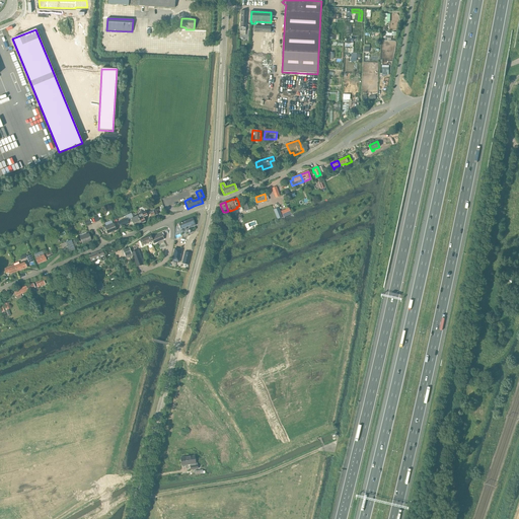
[(279,208),(274,210),(278,220),(282,218),(279,208)]
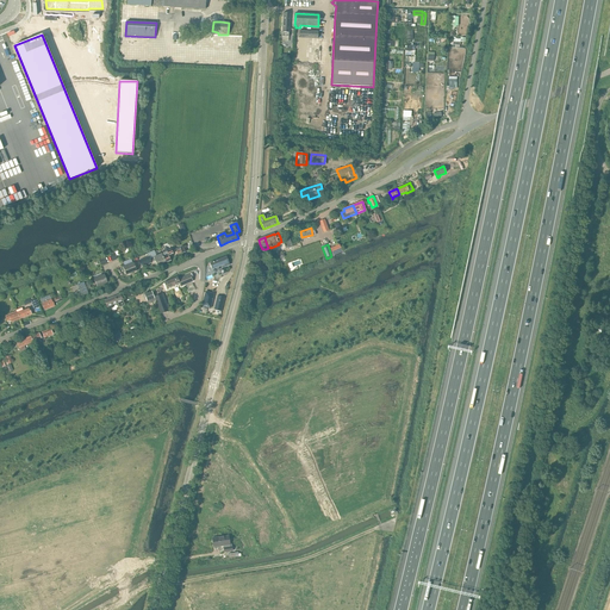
[(342,251),(340,244),(330,248),(332,255),(342,251)]
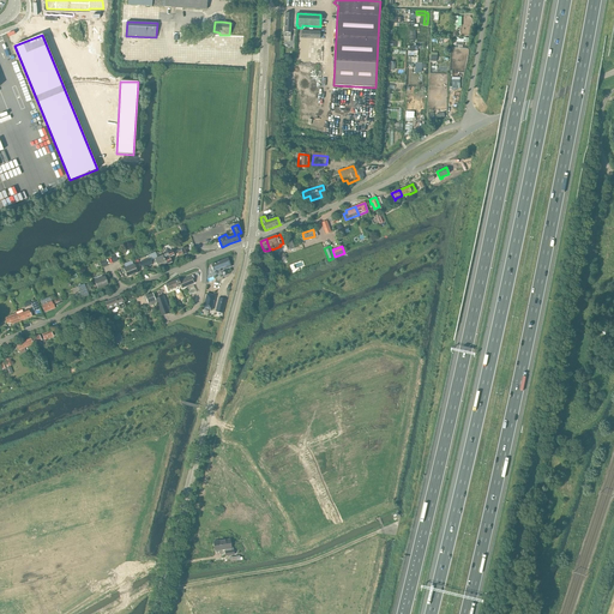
[(172,252),(162,256),(167,265),(173,263),(170,257),(174,256),(172,252)]
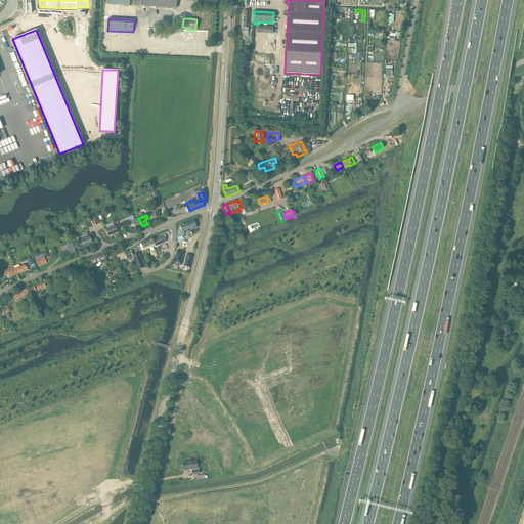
[(138,228),(142,226),(138,218),(132,221),(133,223),(134,225),(136,224),(138,228)]
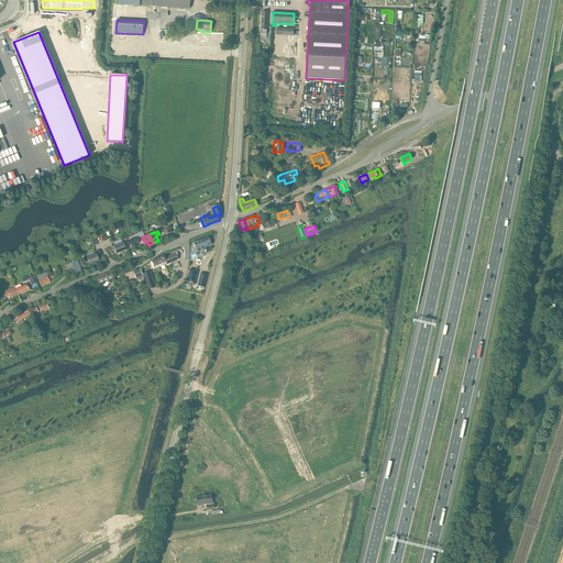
[(211,242),(209,236),(194,243),(196,249),(208,243),(209,245),(211,244),(211,242)]
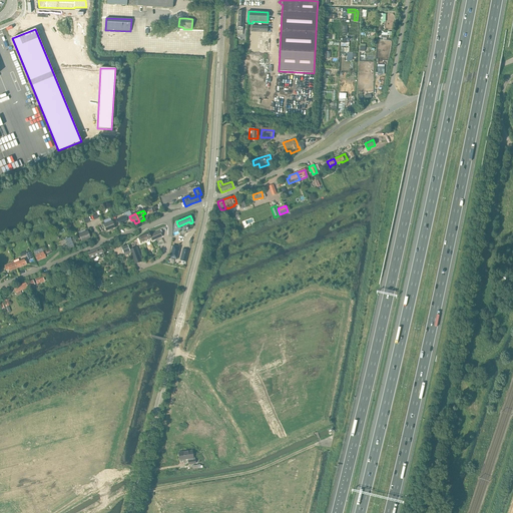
[(214,215),(212,224),(217,225),(222,226),(223,222),(219,222),(220,217),(214,215)]
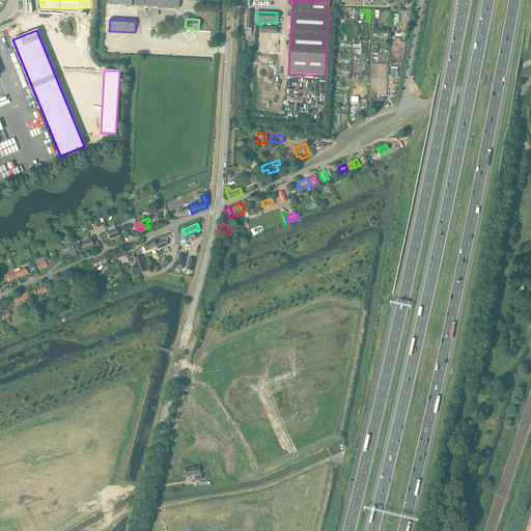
[(116,228),(107,232),(110,240),(119,235),(116,228)]
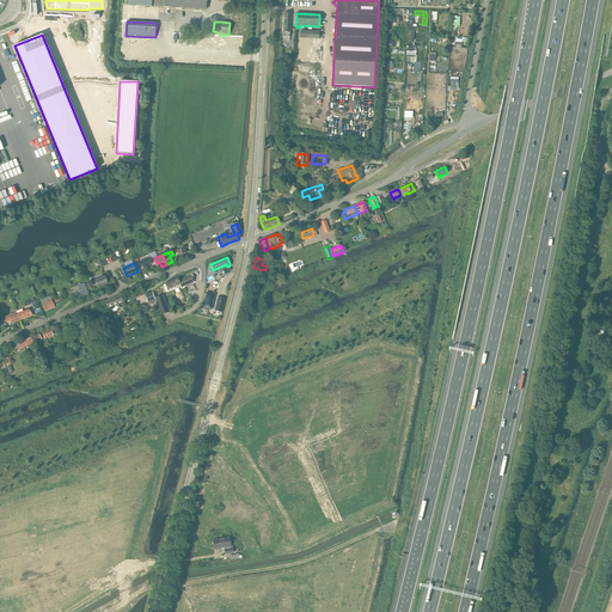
[(104,275),(95,280),(97,288),(108,283),(104,275)]
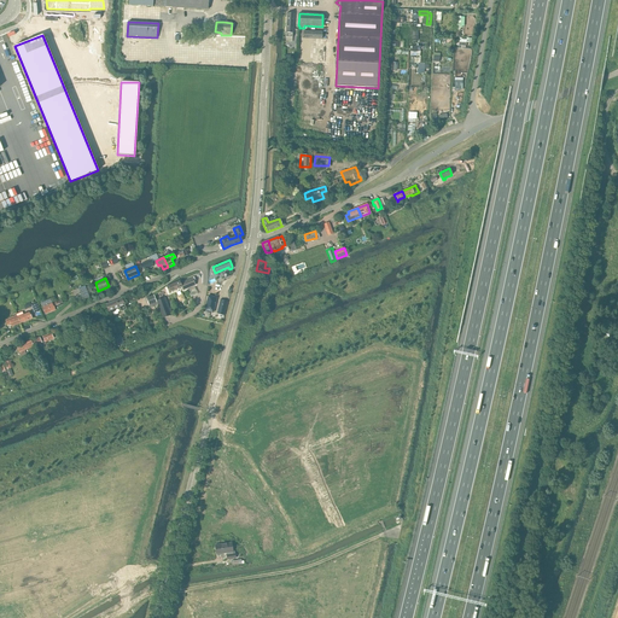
[(180,280),(165,286),(169,293),(181,287),(182,290),(196,285),(192,278),(180,283),(180,280)]
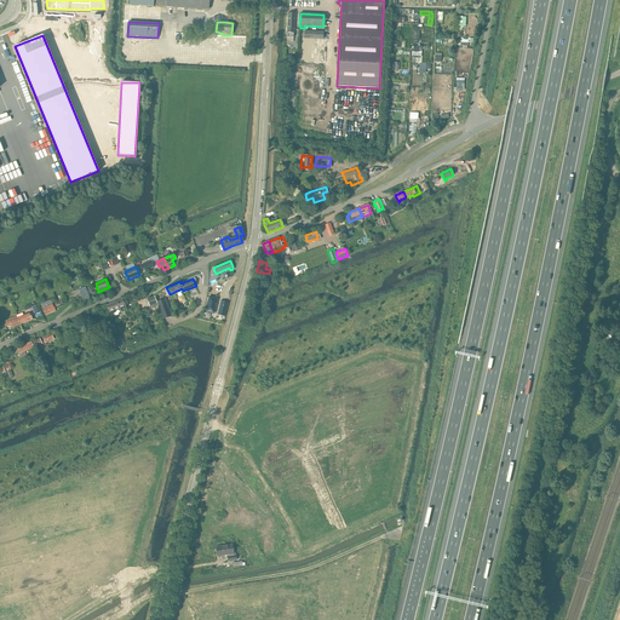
[(85,287),(78,290),(81,297),(80,297),(82,302),(90,298),(85,287)]
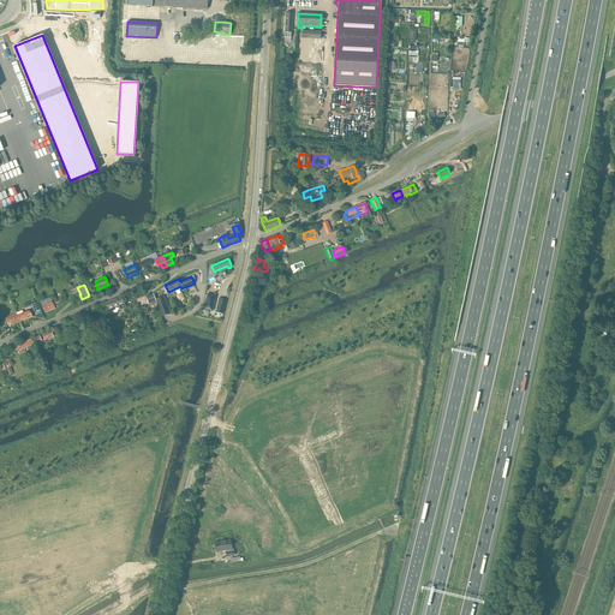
[(145,296),(149,306),(157,304),(153,293),(145,296)]
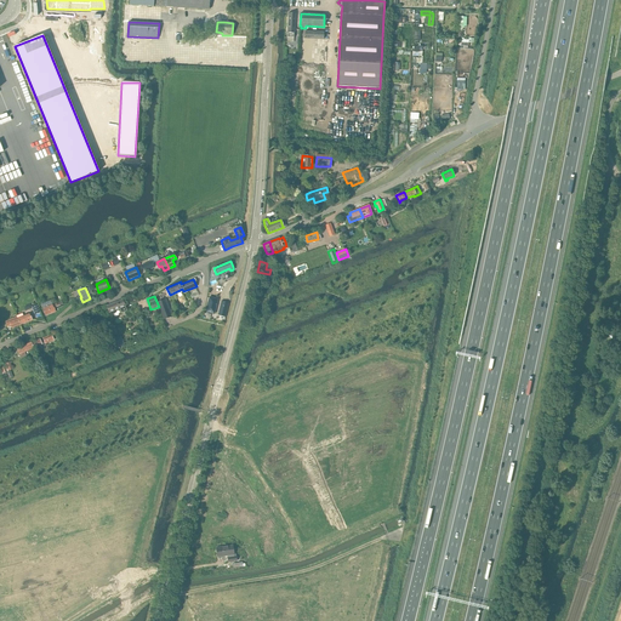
[(209,296),(205,312),(215,314),(218,298),(209,296)]
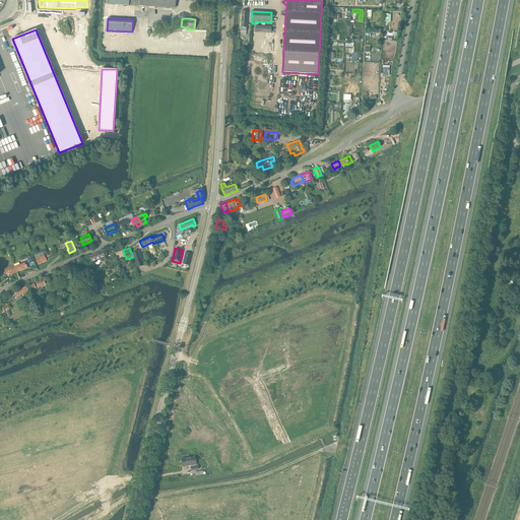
[(37,259),(39,264),(47,261),(46,259),(49,257),(53,256),(52,253),(45,256),(43,251),(35,255),(37,259)]
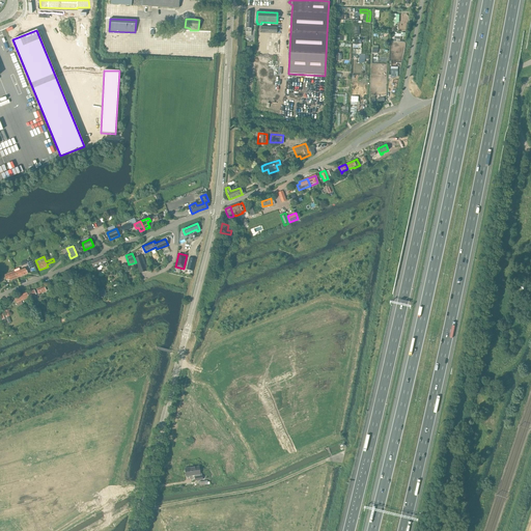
[(91,261),(93,268),(102,264),(104,268),(109,266),(105,256),(91,261)]
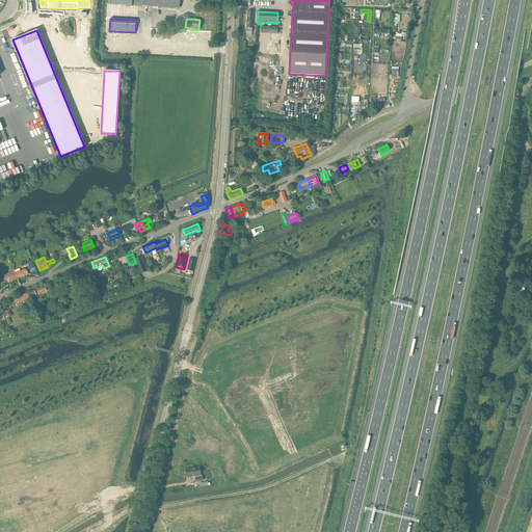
[(138,258),(135,260),(140,274),(143,272),(147,271),(141,257),(138,258)]
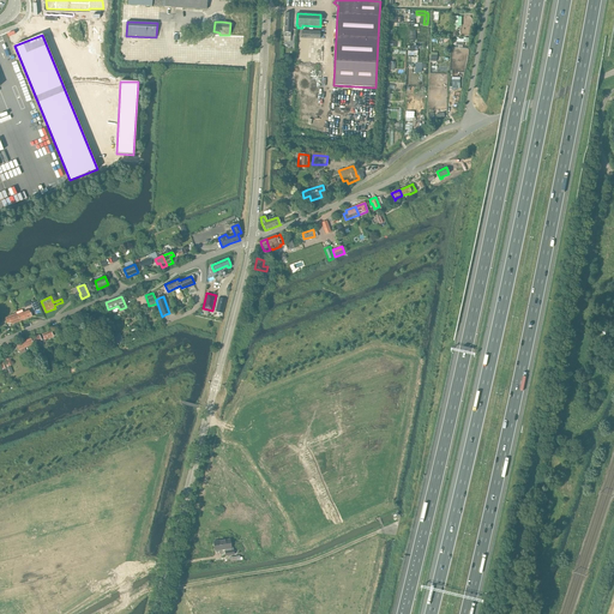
[(223,313),(226,300),(218,298),(216,312),(223,313)]
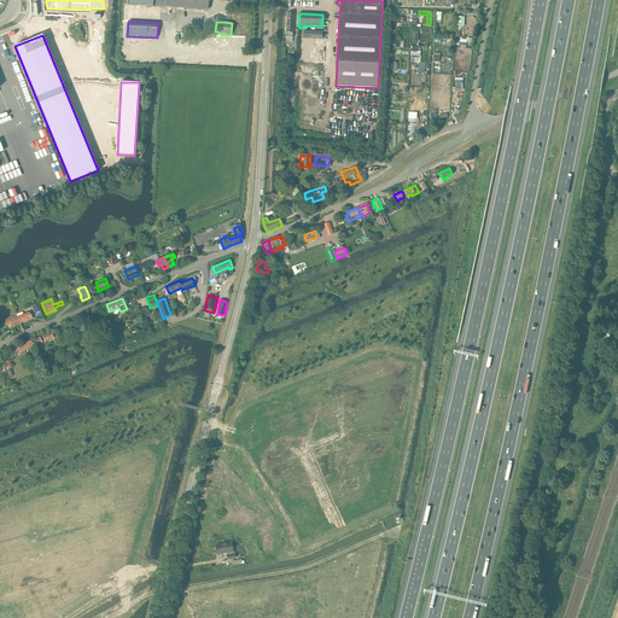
[(22,312),(17,314),(18,318),(21,324),(29,320),(33,319),(31,316),(30,313),(23,315),(22,312)]
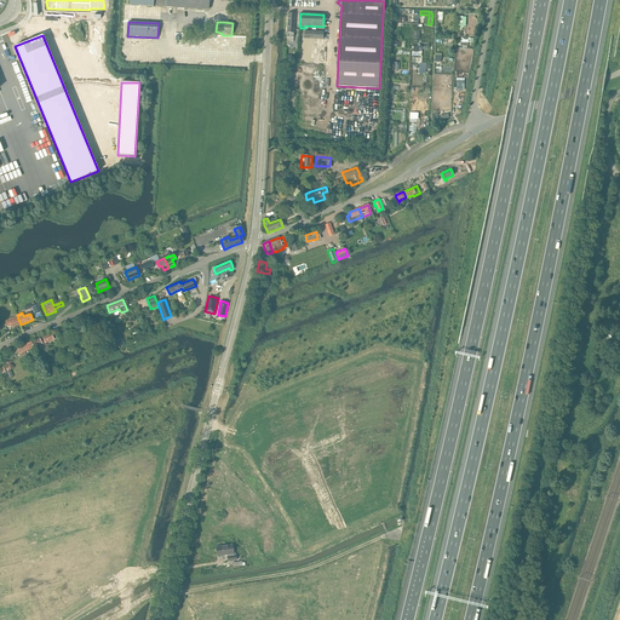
[(9,320),(5,321),(6,323),(7,327),(11,326),(12,328),(21,325),(18,319),(17,319),(17,316),(13,317),(9,320)]
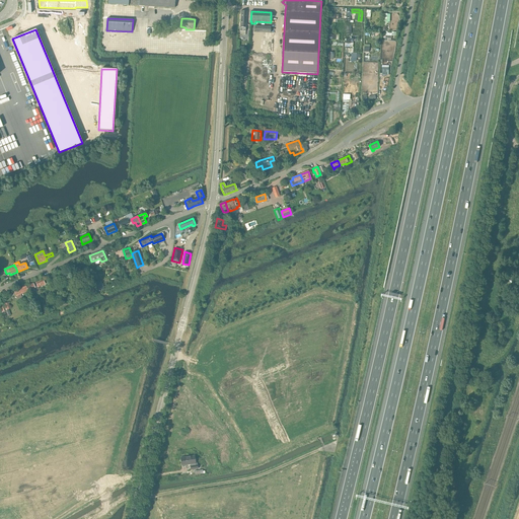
[(127,265),(124,266),(126,271),(128,270),(130,275),(134,273),(133,269),(129,270),(127,265)]
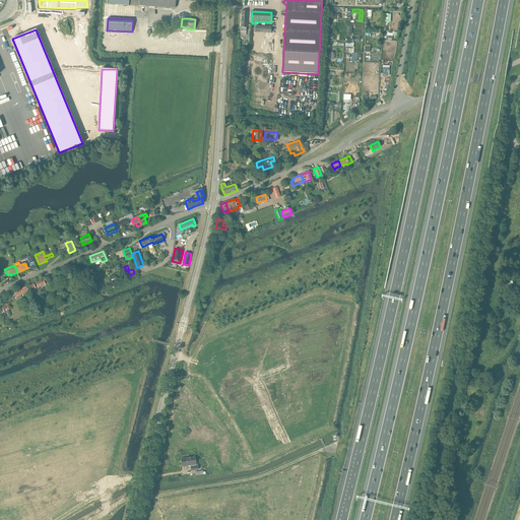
[(34,284),(26,287),(28,291),(30,296),(37,294),(36,291),(36,290),(39,289),(39,288),(46,285),(44,280),(36,283),(37,284),(34,285),(34,284)]
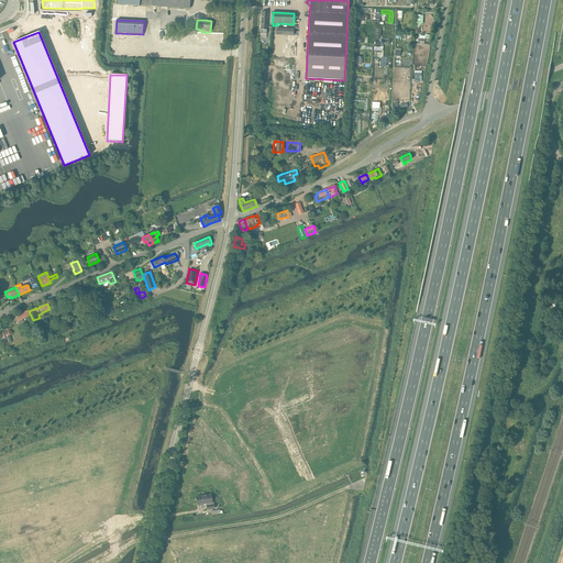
[(29,311),(15,317),(19,324),(23,322),(22,320),(31,316),(29,311)]
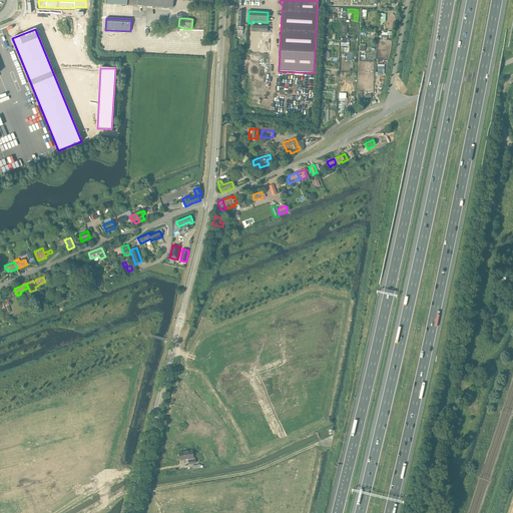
[(26,301),(30,310),(35,308),(31,299),(26,301)]
